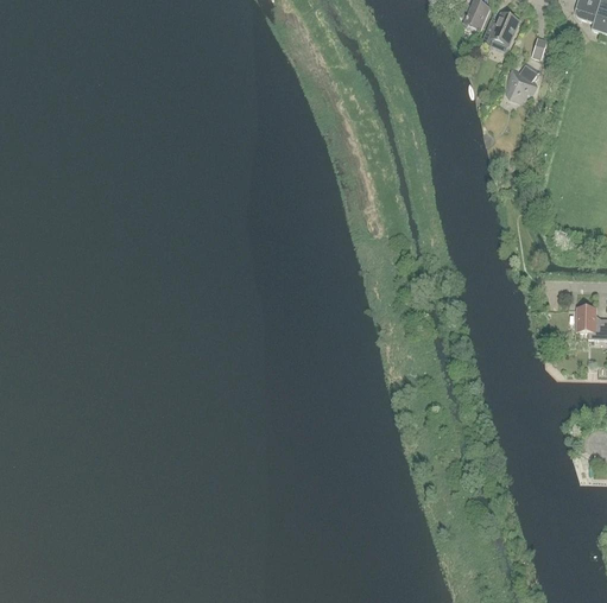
[(459,16),(466,18),(466,19),(465,20),(480,27),(488,6),(474,0),(472,6),(469,5),(466,0),(454,7),(459,16)]
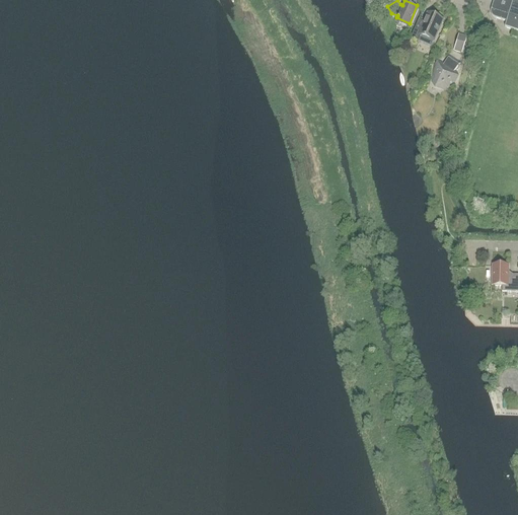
[(517,27),(517,0),(492,0),(490,6),(490,7),(490,8),(490,9),(491,10),(491,11),(492,12),(493,13),(494,13),(494,14),(495,14),(506,18),(504,23),(517,27)]
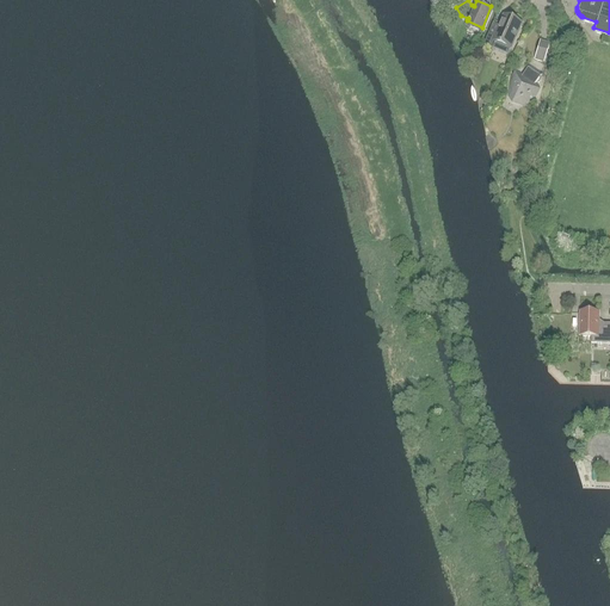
[(509,44),(519,19),(503,11),(499,22),(492,18),(482,41),(491,44),(494,37),(509,44)]
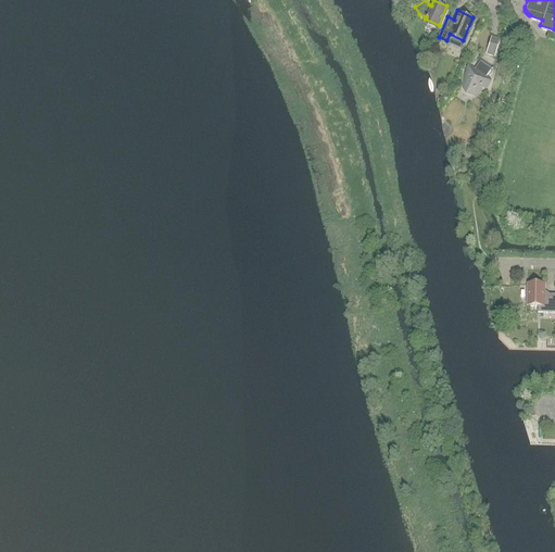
[(500,36),(490,33),(484,51),(493,53),(500,36)]
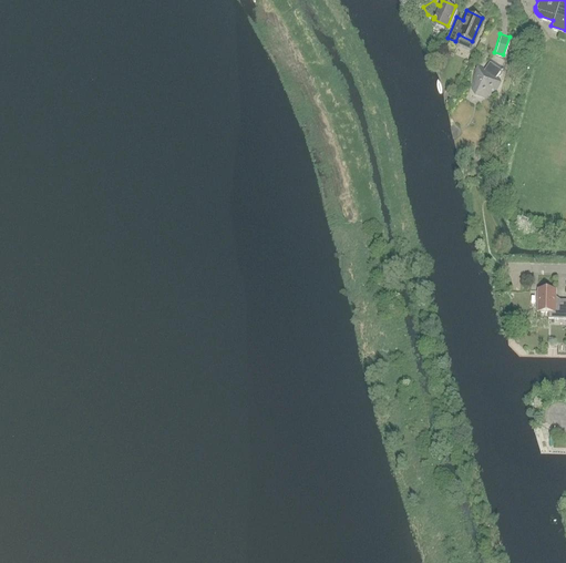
[(491,55),(485,64),(476,63),(471,71),(470,84),(473,93),(482,93),(495,88),(501,80),(496,72),(502,63),(491,55)]
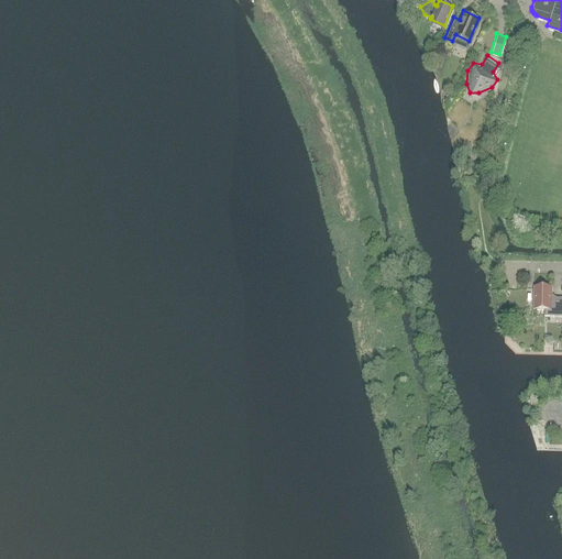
[(543,313),(561,313),(561,294),(550,294),(550,284),(532,284),(532,306),(543,306),(543,313)]
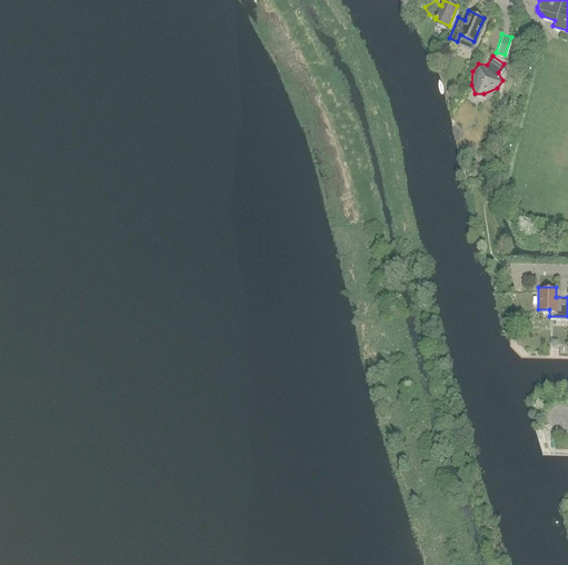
All buildings are outlined.
